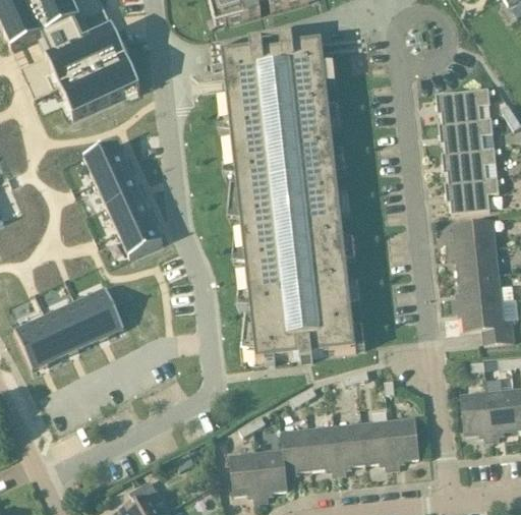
[(0,0),(0,25),(11,50),(35,40),(43,58),(19,69),(33,99),(56,89),(70,119),(138,88),(111,27),(87,38),(78,19),(103,8),(99,0),(0,0)]
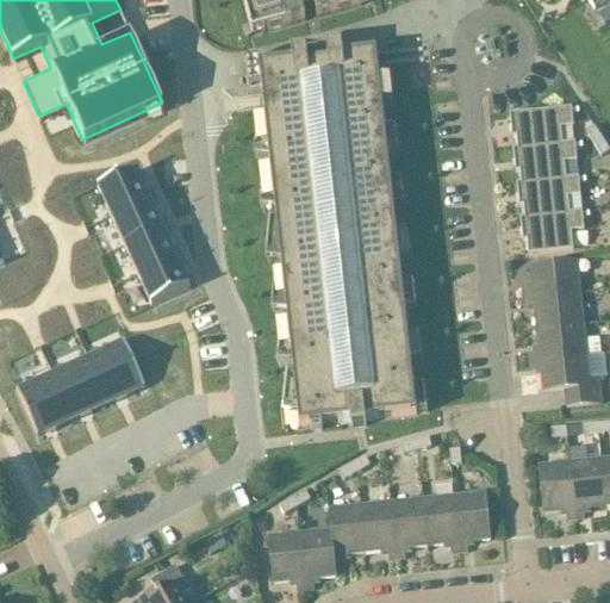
[(244,0),(251,29),(305,14),(303,5),(309,2),(315,1),(317,11),(358,0),(244,0)]
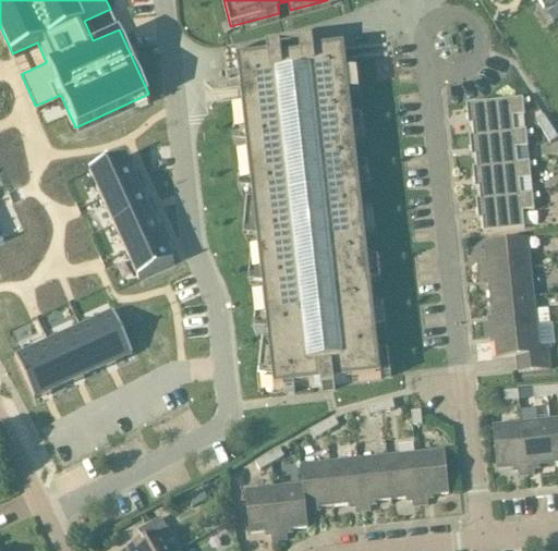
[(557,3),(557,2),(547,9),(554,17),(557,14),(557,3)]
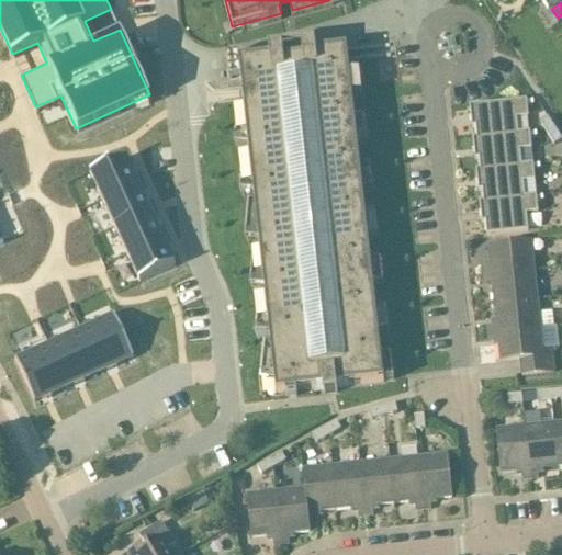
[(265,338),(263,344),(261,367),(263,367),(263,357),(273,358),(277,387),(324,382),(324,388),(332,387),(338,386),(337,381),(384,375),(347,42),(316,46),(315,37),(269,43),(270,51),(239,54),(245,102),(239,102),(238,102),(235,132),(236,132),(237,121),(247,122),(249,149),(245,149),(243,149),(240,179),(242,179),(243,168),(251,169),(255,196),(250,197),(248,197),(246,226),(247,227),(248,216),(257,216),(260,244),(256,245),(254,245),(251,273),(253,273),(254,262),(262,263),(266,291),(260,292),(259,292),(256,320),(258,320),(259,309),(268,310),(271,338),(266,339),(265,338)]
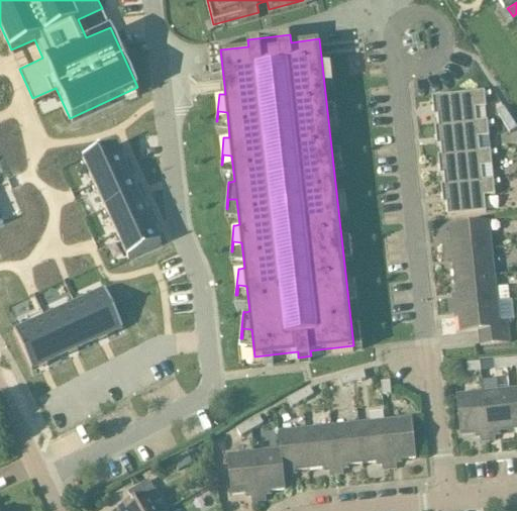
[(437,122),(437,123),(476,119),(476,118),(476,117),(474,105),(485,104),(483,88),(430,94),(433,113),(436,113),(437,121),(437,122)]
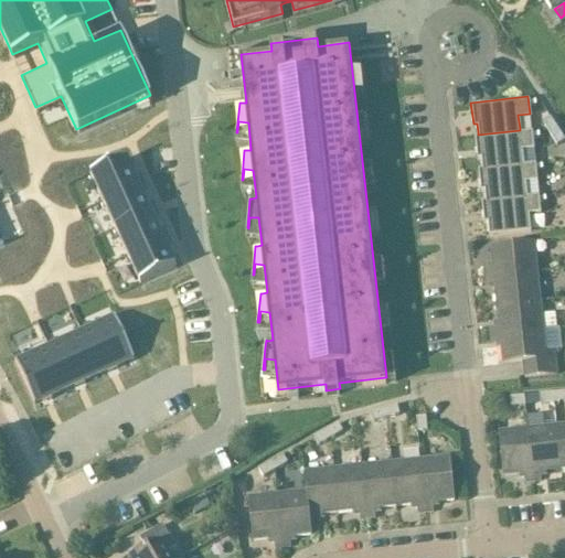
[(551,113),(543,117),(550,129),(557,124),(551,113)]
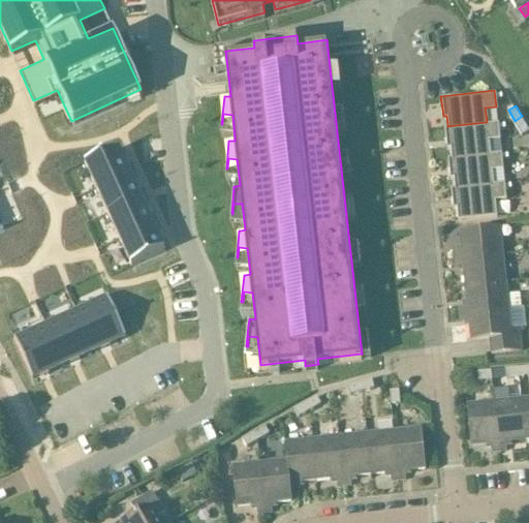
[(522,116),(515,121),(522,131),(528,127),(522,116)]
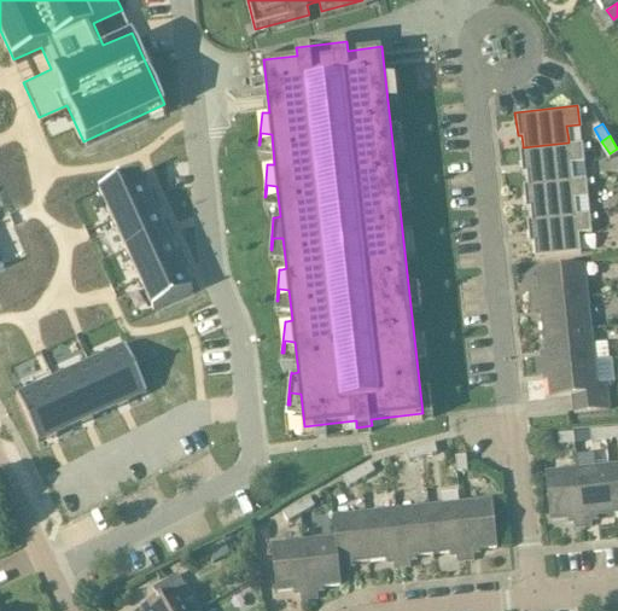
[(526,181),(526,182),(572,178),(572,176),(572,175),(570,161),(583,159),(581,140),(569,141),(569,143),(523,147),(523,146),(518,147),(520,170),(525,170),(526,181)]
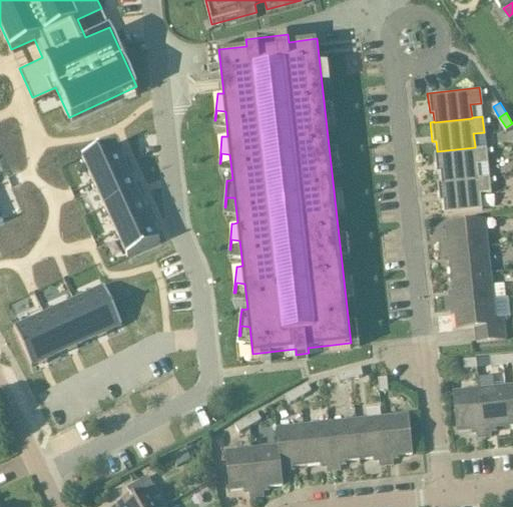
[(82,153),(93,179),(126,164),(114,139),(82,153)]
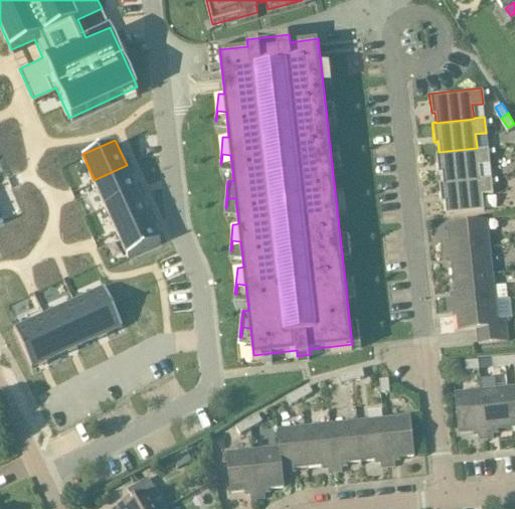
[(442,180),(442,181),(480,177),(480,176),(478,163),(489,162),(487,146),(477,147),(477,148),(439,152),(439,151),(435,152),(437,171),(441,171),(442,180)]
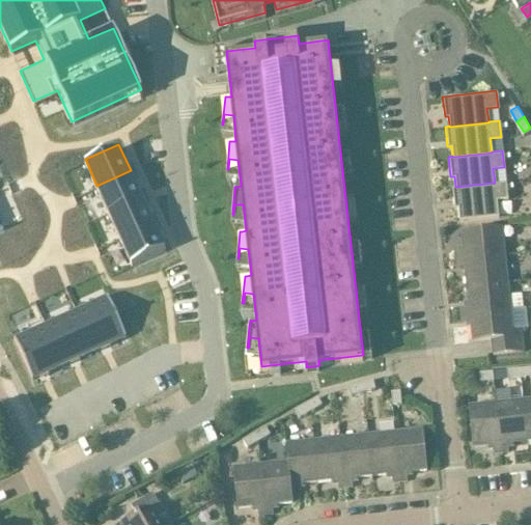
[(131,170),(96,186),(108,212),(142,196),(131,170)]
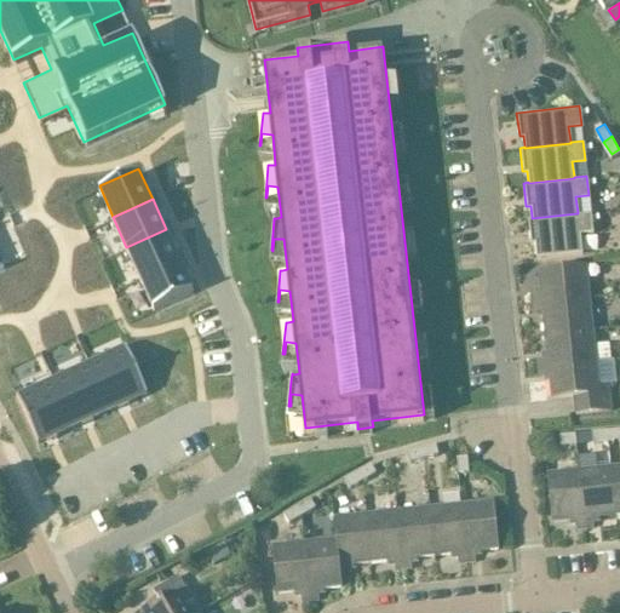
[(578,212),(578,213),(532,218),(532,217),(527,218),(529,241),(534,241),(535,255),(581,250),(579,231),(592,230),(590,211),(578,212)]
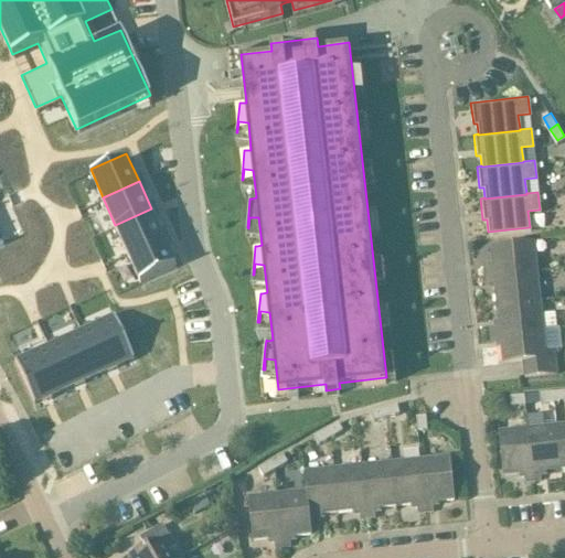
[(151,208),(115,225),(128,253),(163,236),(151,208)]
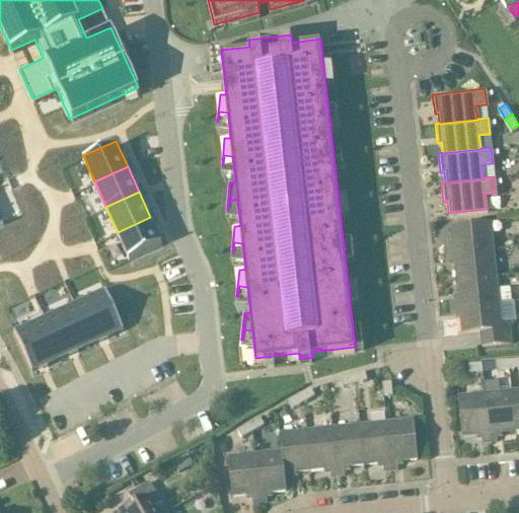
[(161,241),(150,217),(118,232),(129,257),(161,241)]
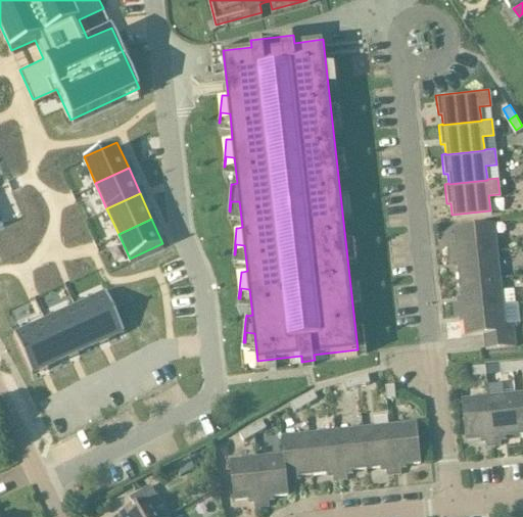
[(447,252),(498,247),(510,246),(509,231),(505,232),(504,220),(453,224),(455,244),(446,245),(447,252)]
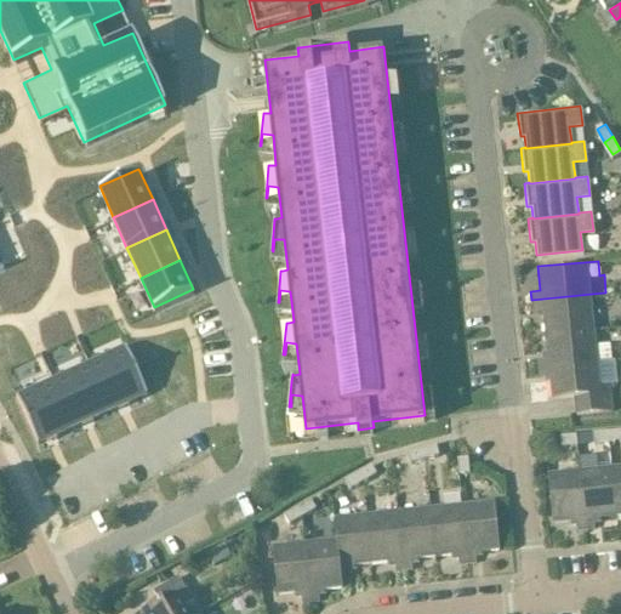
[(542,307),(545,330),(594,325),(592,294),(531,300),(531,308),(542,307)]
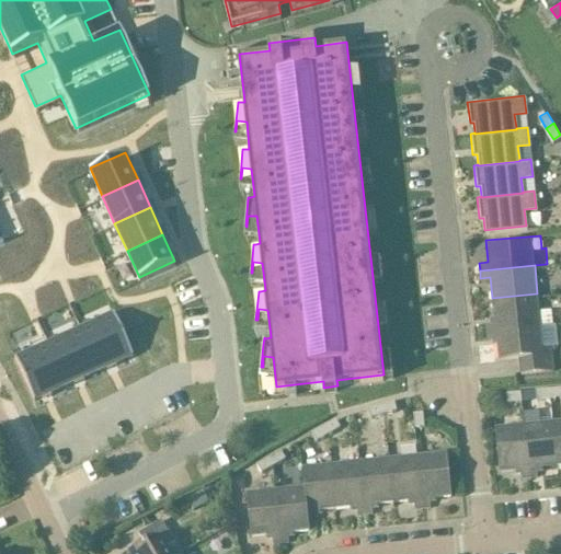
[(485,320),(485,329),(540,322),(537,293),(492,298),(494,320),(485,320)]
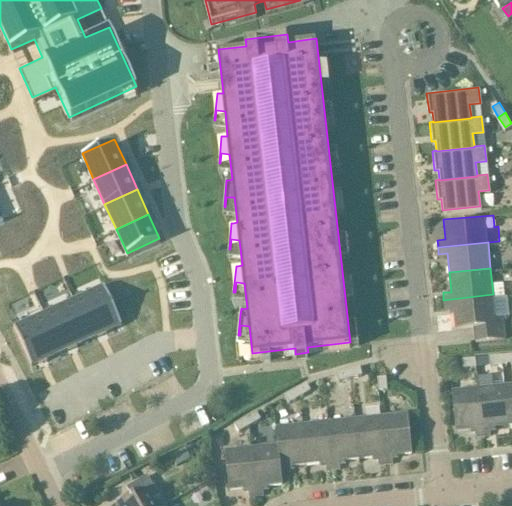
[(104,281),(74,295),(92,334),(121,321),(104,281)]
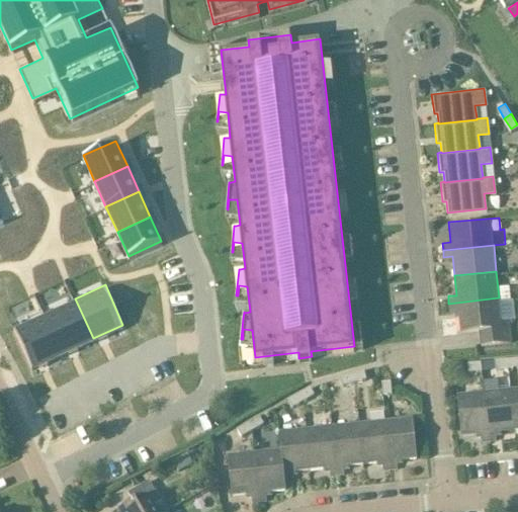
[(501,317),(499,297),(448,304),(449,311),(457,310),(460,330),(479,328),(480,342),(512,339),(509,316),(501,317)]
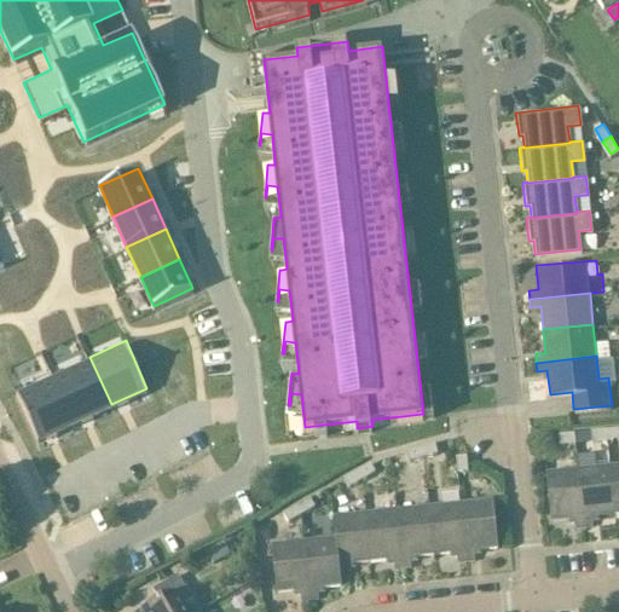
[(111,404),(90,357),(52,374),(74,421),(111,404)]
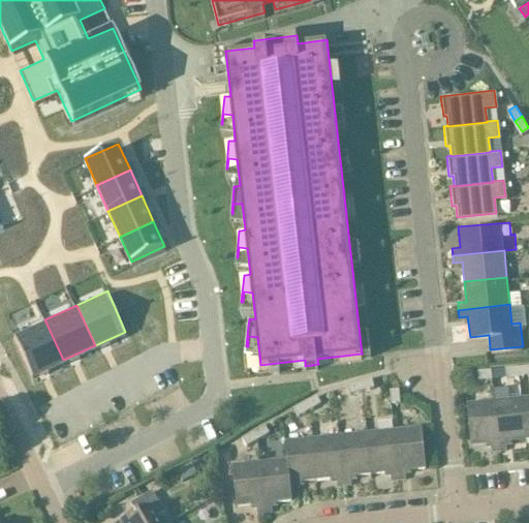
[(32,374),(63,360),(44,319),(13,334),(32,374)]
